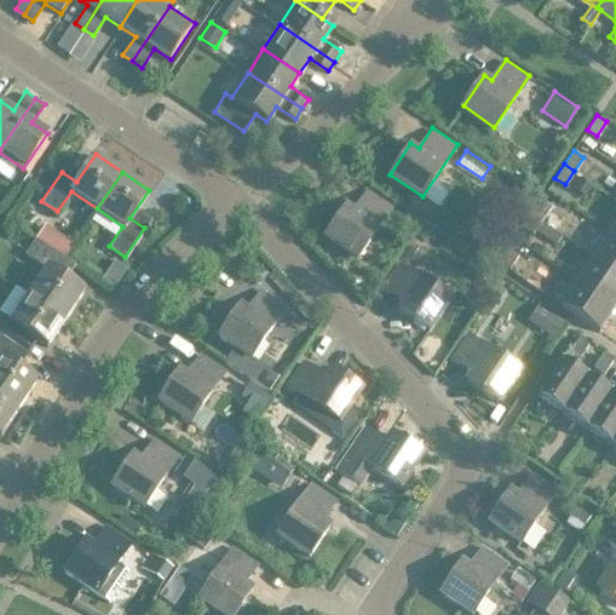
[(580,176),(574,185),(587,194),(593,183),(580,176)]
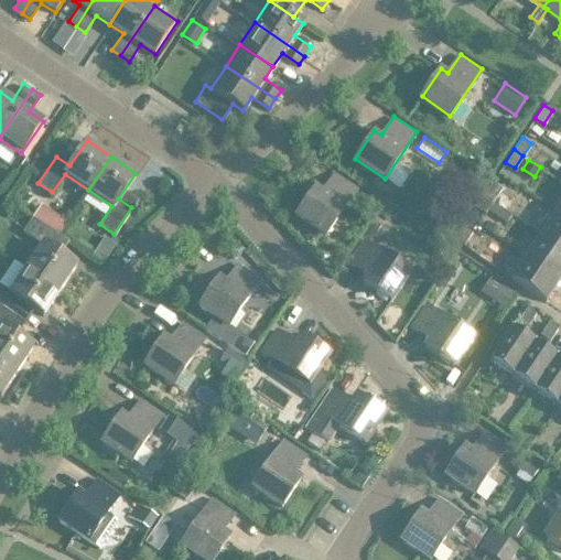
[(297,213),(325,233),(357,186),(335,172),(323,190),(315,185),(297,213)]
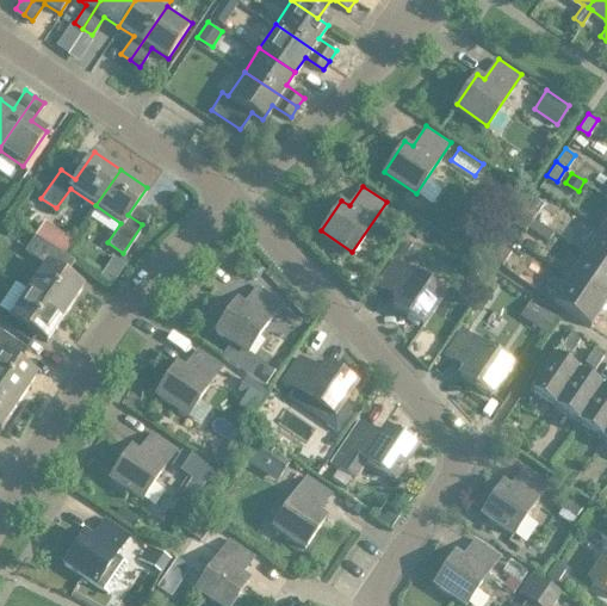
[(543,202),(533,196),(524,209),(533,216),(543,202)]
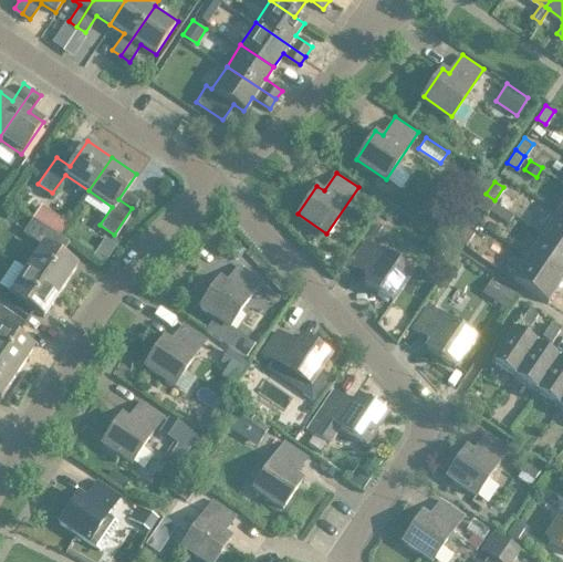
[(40,217),(47,205),(23,194),(17,206),(40,217)]
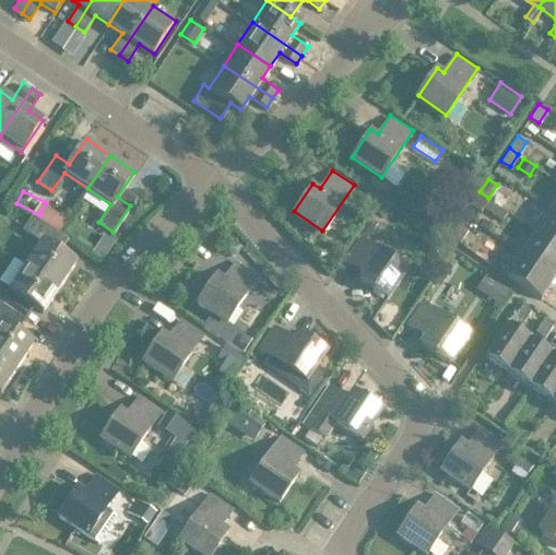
[(488,198),(480,191),(472,203),(481,210),(488,198)]
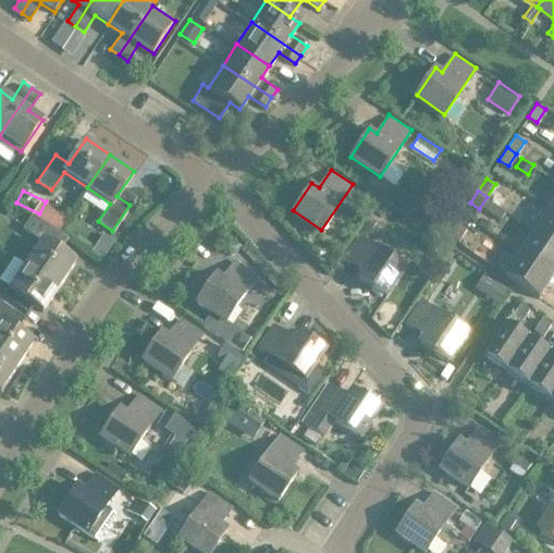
[(380,198),(372,209),(384,217),(391,206),(380,198)]
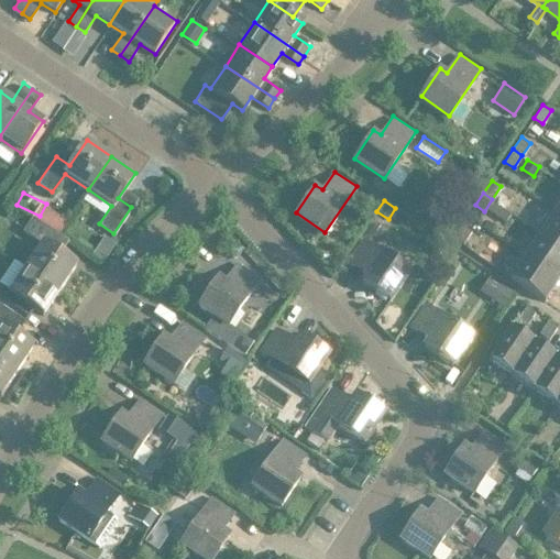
[(493,201),(489,208),(507,220),(512,214),(493,201)]
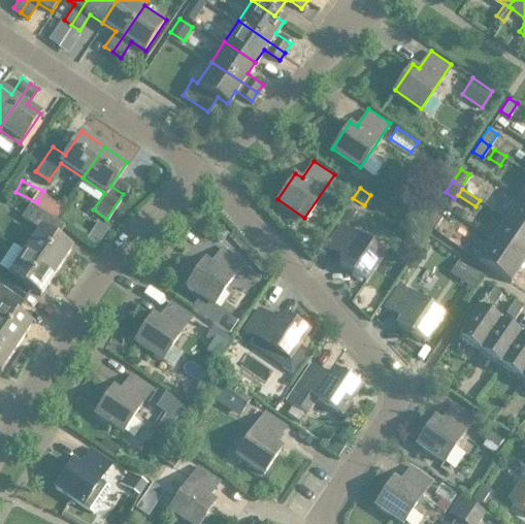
[(524,199),(521,197),(506,217),(524,229),(524,199)]
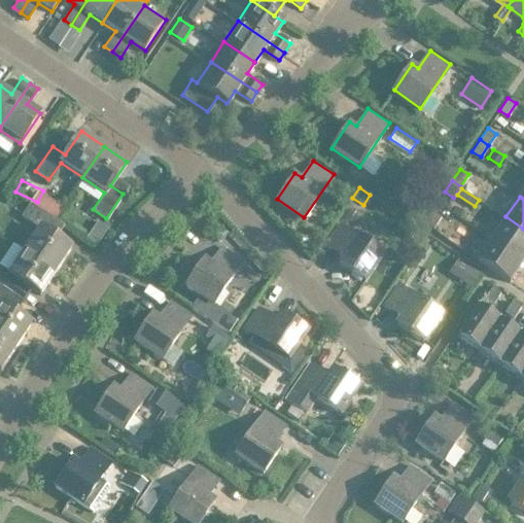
[(45,211),(55,217),(63,205),(54,199),(45,211)]
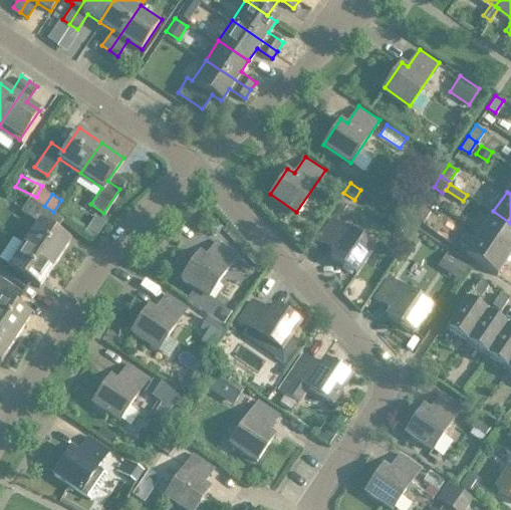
[(23,242),(53,262),(68,240),(45,225),(53,213),(29,196),(20,209),(37,221),(23,242)]
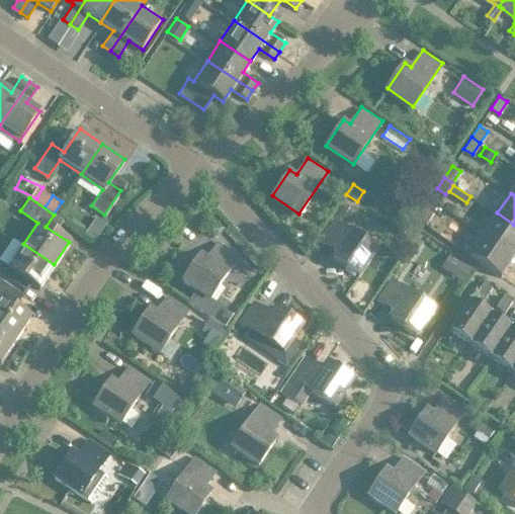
[(434,211),(425,205),(417,218),(426,224),(434,211)]
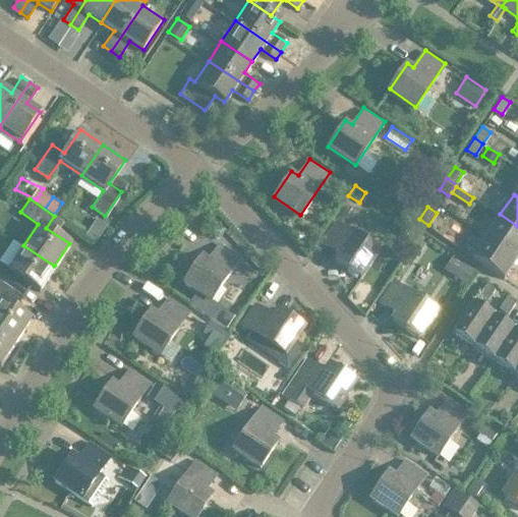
[(486,234),(517,254),(517,226),(500,214),(486,234)]
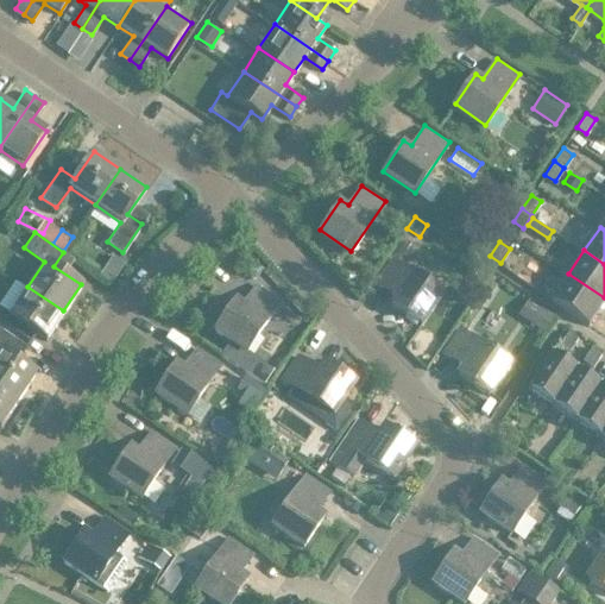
[(113,252),(109,259),(121,268),(126,260),(113,252)]
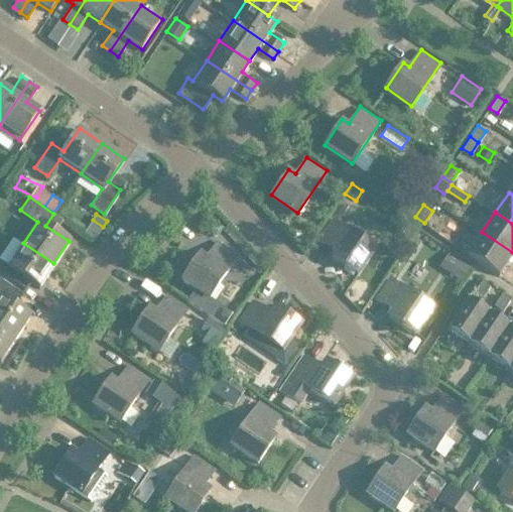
[(332,255),(358,272),(376,246),(333,218),(319,237),(337,248),(332,255)]
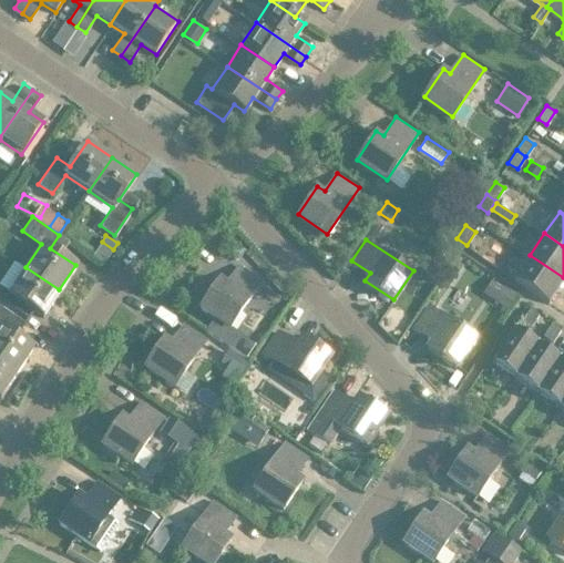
[(563,277),(530,255),(514,278),(549,302),(563,279),(563,277)]
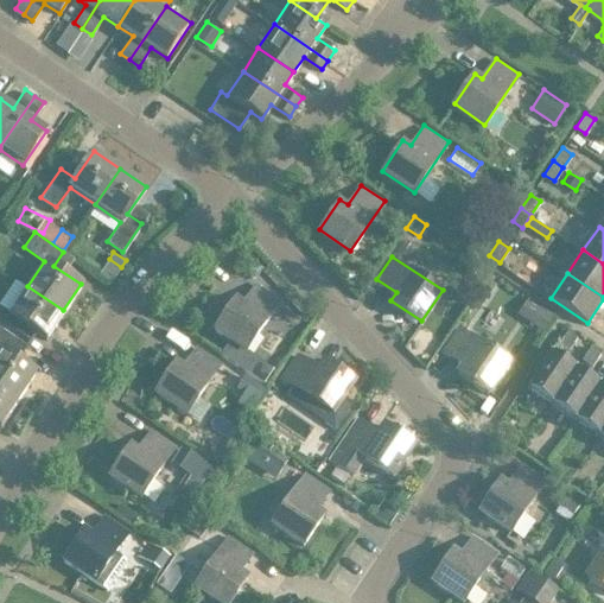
[(215,328),(246,349),(280,299),(258,283),(243,302),(236,297),(215,328)]
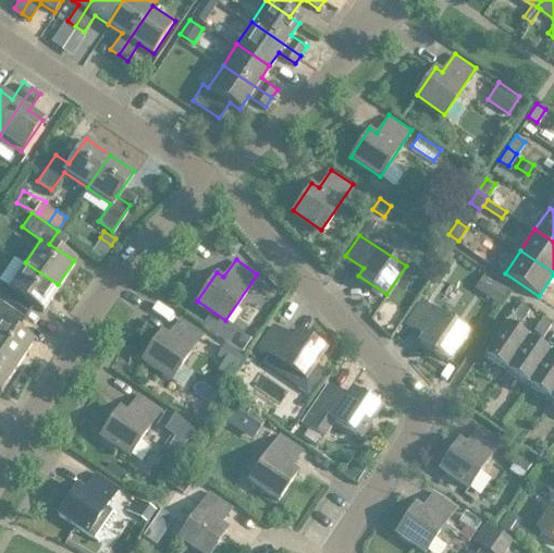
[(0,279),(0,300),(15,311),(25,297),(41,308),(58,284),(25,262),(10,285),(0,279)]
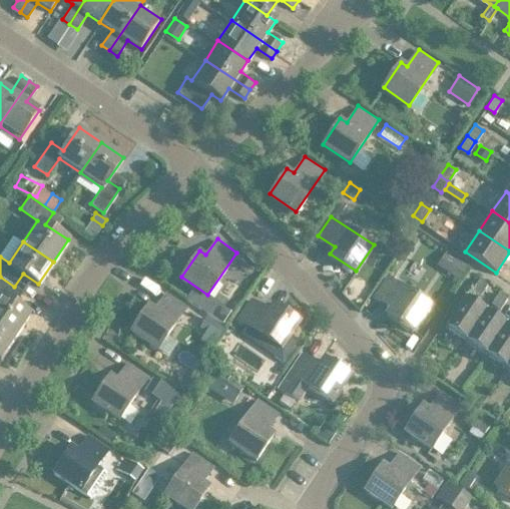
[(412,330),(430,304),(387,275),(374,295),(391,306),(386,313),(412,330)]
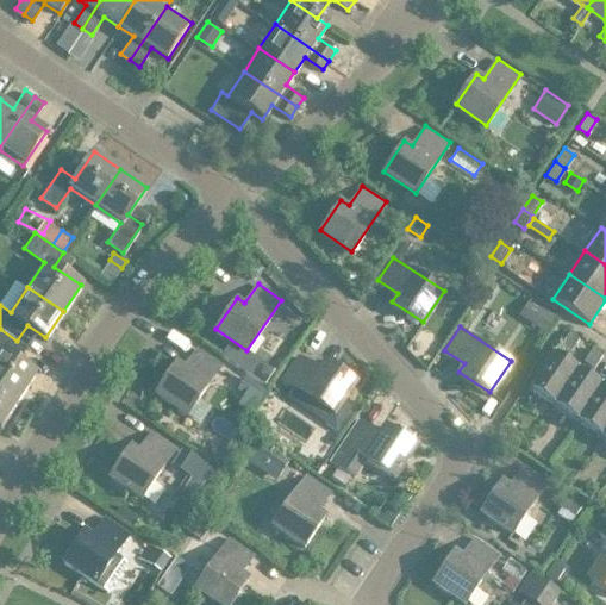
[(0,329),(0,388),(17,400),(35,374),(7,355),(17,341),(0,329)]
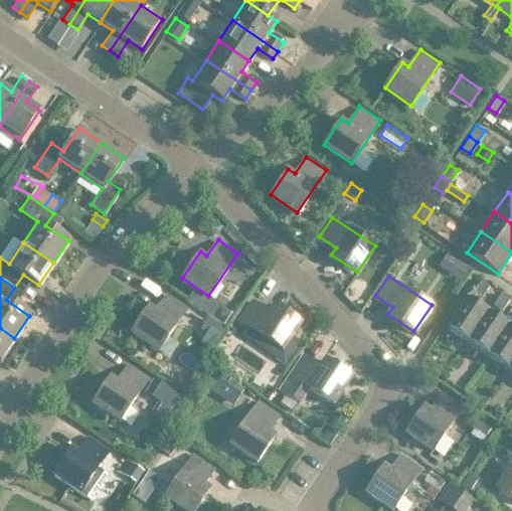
[(481,279),(473,290),(482,296),(490,285),(481,279)]
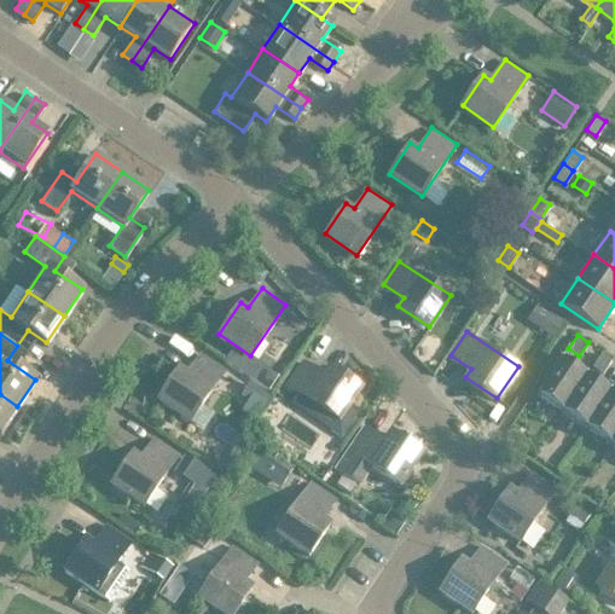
[(158,399),(190,420),(225,368),(201,352),(187,372),(179,368),(158,399)]
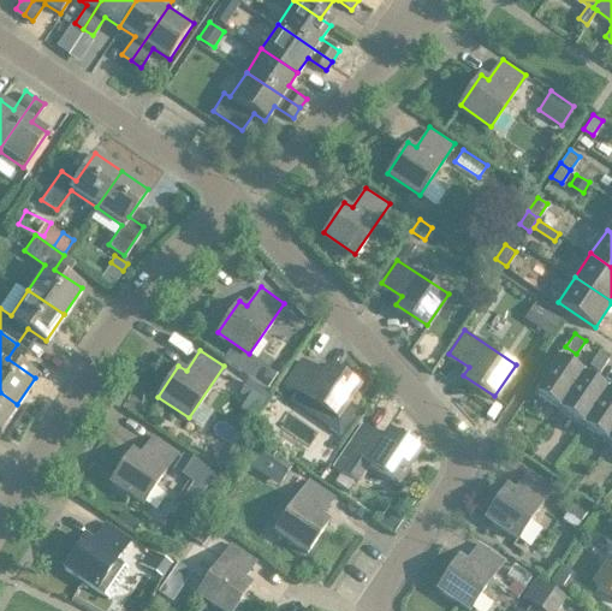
[(599,350),(589,363),(600,369),(608,356),(599,350)]
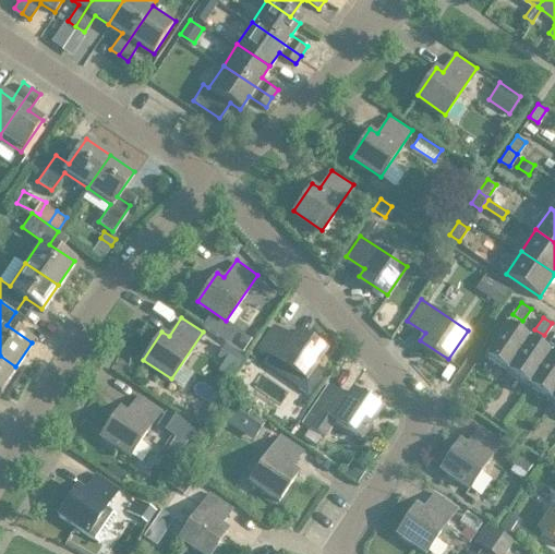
[(484,357),(507,372),(529,338),(507,323),(484,357)]
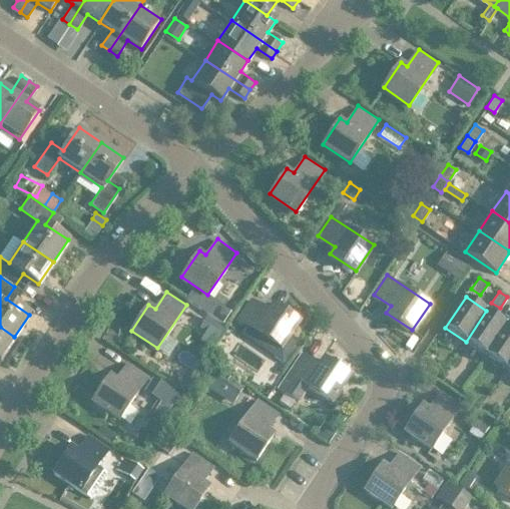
[(289,337),(300,320),(274,303),(270,309),(252,298),(239,318),(250,325),(244,334),(285,361),(297,342),(289,337)]
